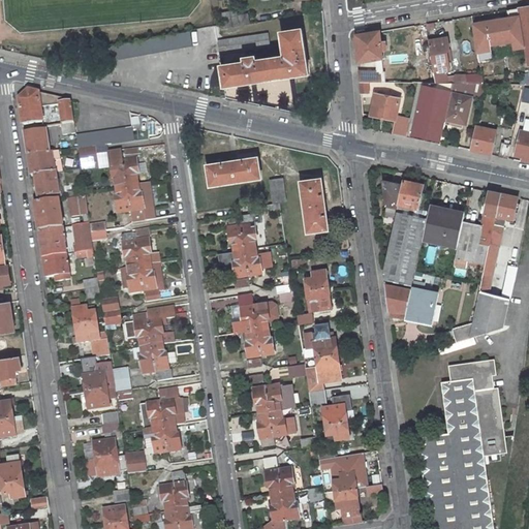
[(528,6),(519,8),(525,48),(528,65),(528,64),(528,6)]
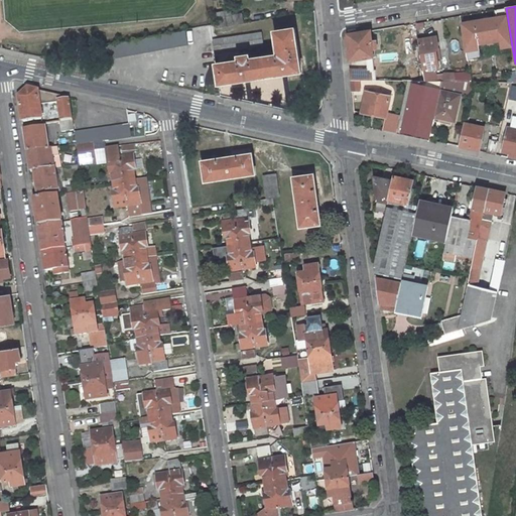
[(462,24),(468,60),(481,58),(479,44),(500,40),(501,47),(512,46),(506,8),(495,10),(496,18),(489,19),(489,17),(483,18),(483,20),(462,24)]
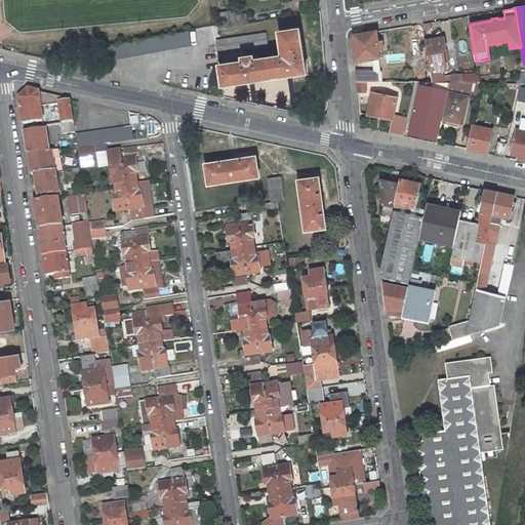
[(223,86),(307,74),(300,31),(300,30),(280,33),(283,56),(254,61),(253,56),(243,58),(243,63),(219,66),(223,86)]
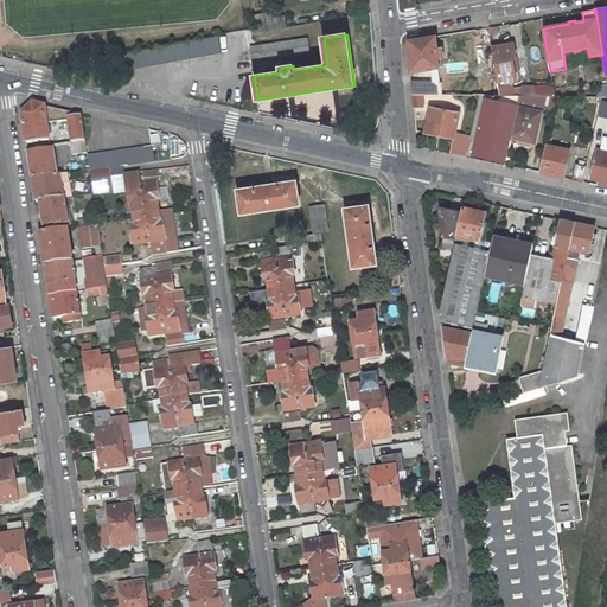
[(436,36),(409,40),(411,71),(439,68),(438,58),(443,58),(442,48),(438,49),(436,36)]
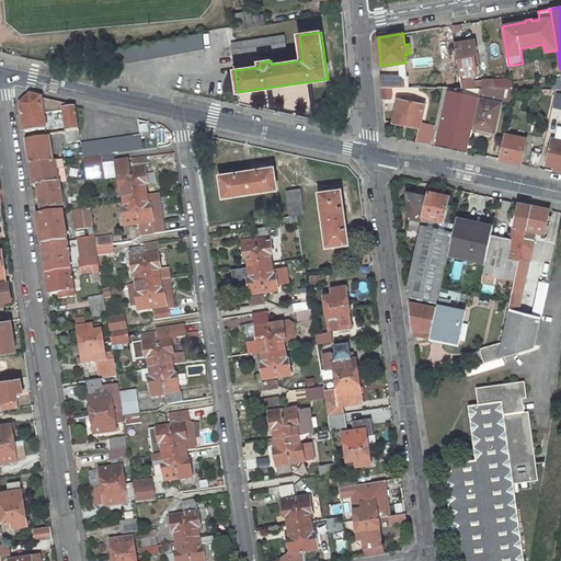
[(117,66),(205,49),(202,34),(114,50),(117,66)]
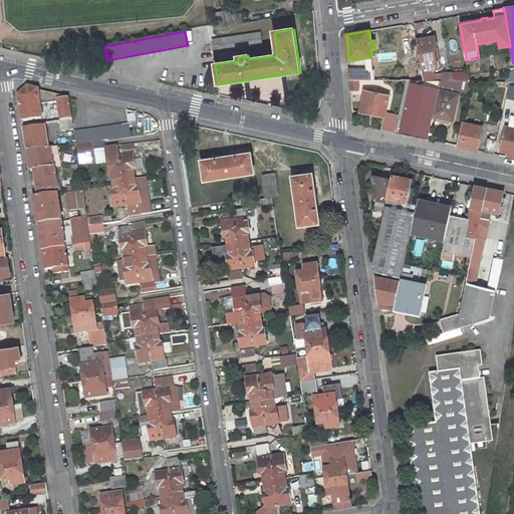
[(261,32),(212,39),(213,44),(214,52),(263,44),(261,32)]
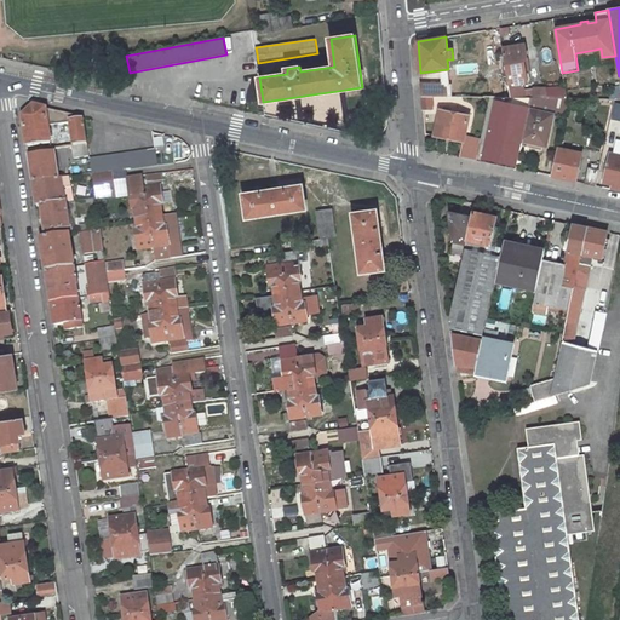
[(524,45),(503,49),(510,91),(511,97),(518,97),(532,98),(533,98),(533,89),(523,90),(523,82),(527,82),(530,78),(529,74),(526,70),(524,62),(527,58),(524,45)]
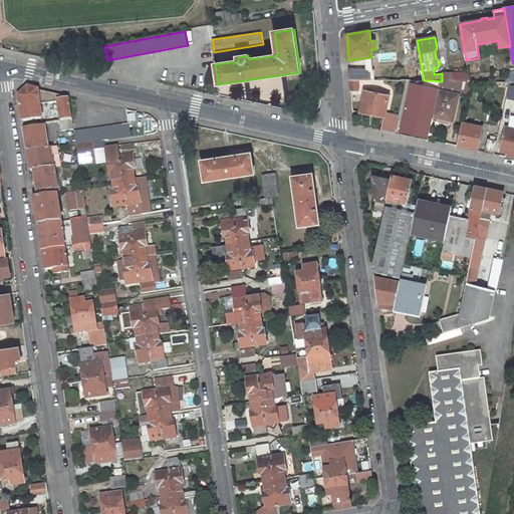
[(369,69),(349,69),(350,80),(358,80),(402,80),(402,79),(407,79),(407,80),(424,80),(423,75),(419,75),(419,68),(402,68),(402,75),(369,74),(369,69)]
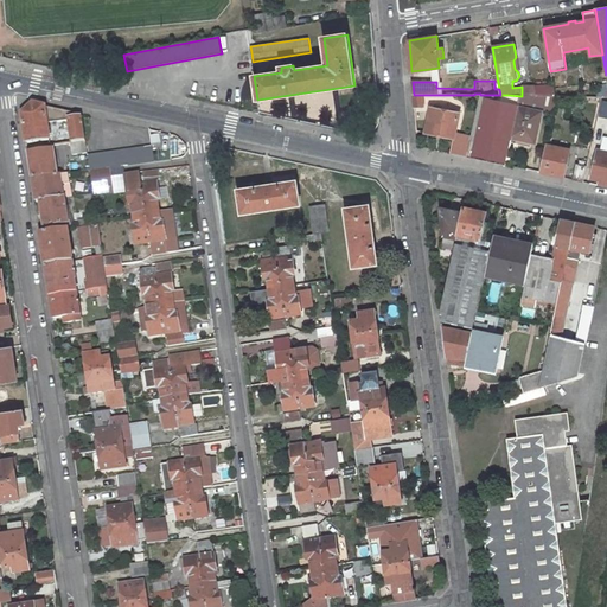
[(555,96),(553,84),(536,85),(537,96),(543,96),(555,96)]
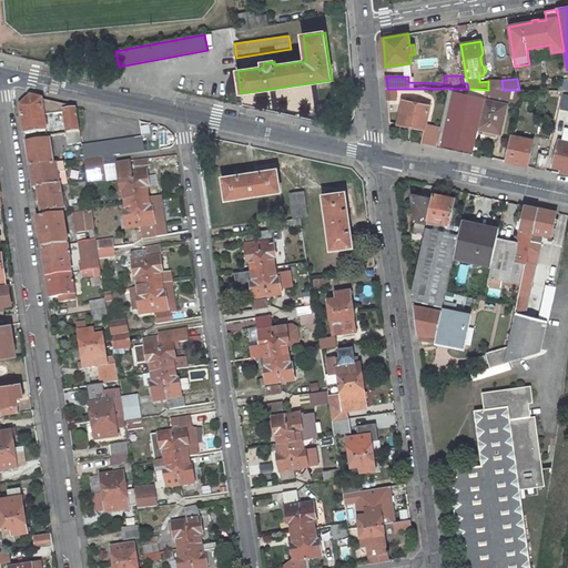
[(396,89),(387,89),(388,100),(396,100),(396,89)]
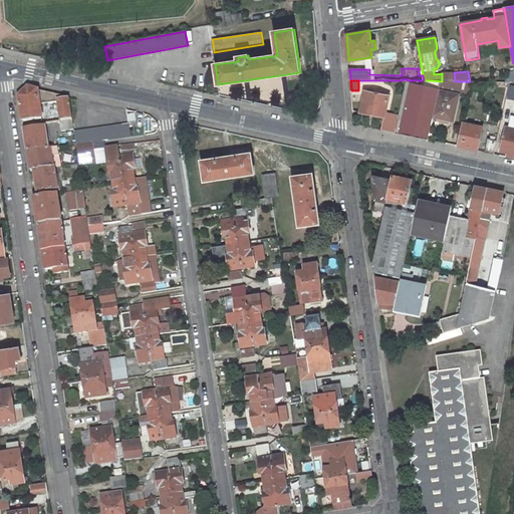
[(398,119),(396,133),(428,140),(429,134),(433,115),(438,91),(439,89),(428,87),(430,80),(424,80),(407,80),(398,119)]
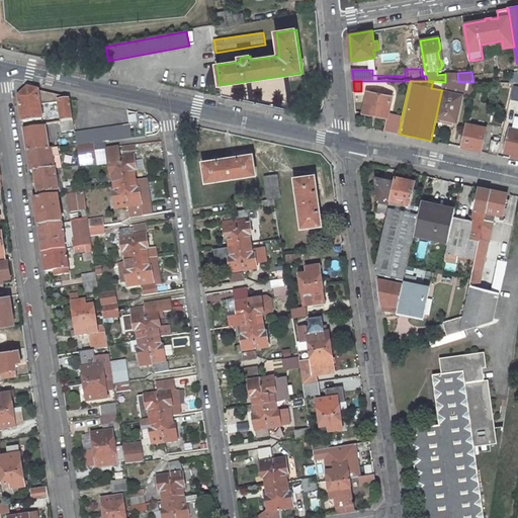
[(441,92),(436,116),(453,120),(456,110),(458,110),(461,96),(460,96),(463,82),(458,82),(445,82),(444,82),(442,90),(441,92)]
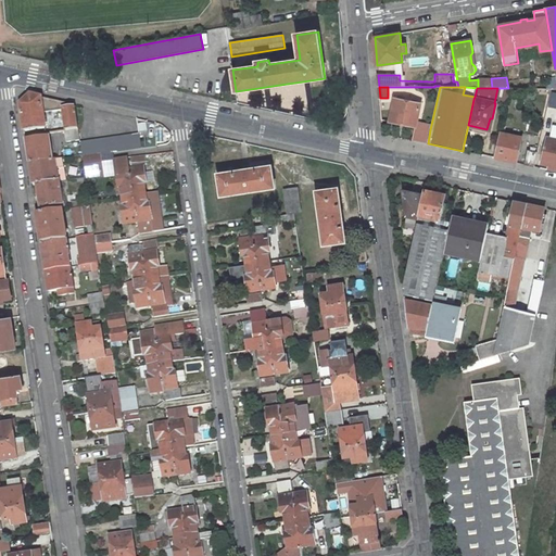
[(21,105),(25,137),(26,137),(66,131),(78,129),(75,105),(30,96),(21,105)]
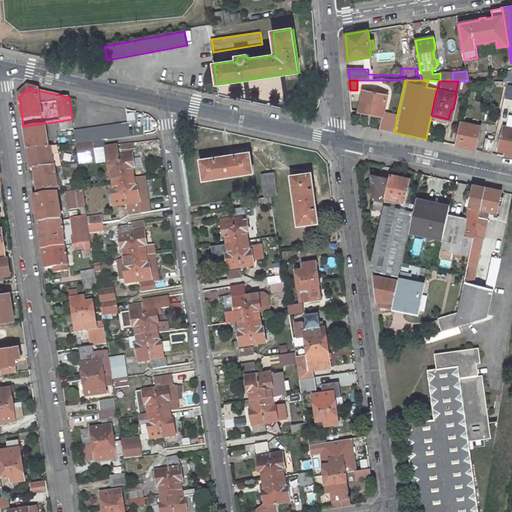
[(363,91),(359,112),(382,117),(380,129),(394,132),(396,119),(383,117),(387,96),(363,91)]
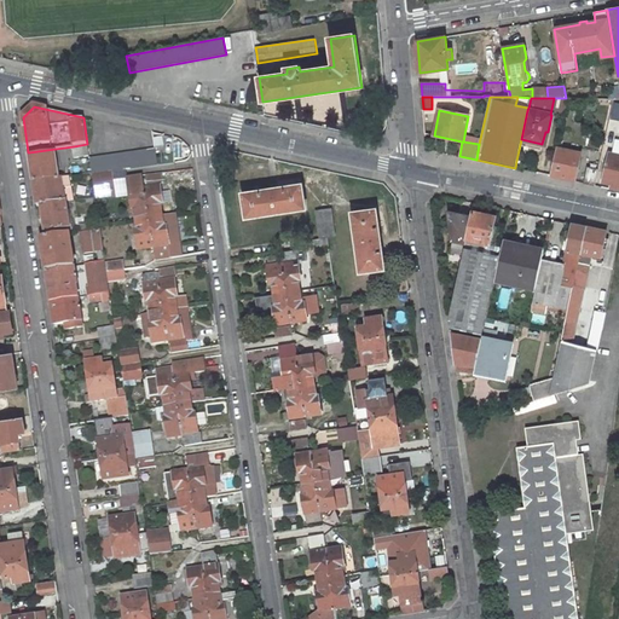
[(618,131),(608,129),(605,145),(614,148),(618,131)]
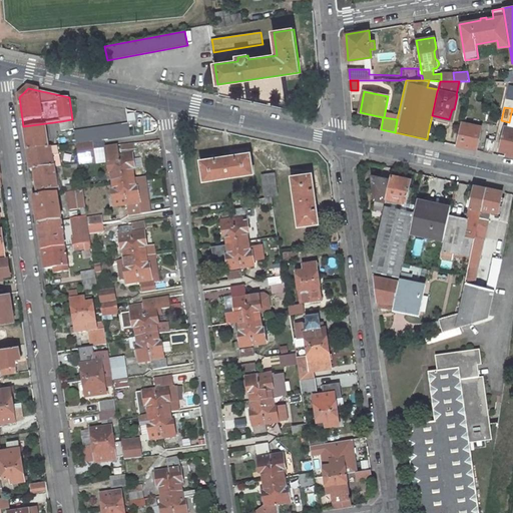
[(481,126),(461,122),(456,145),(475,150),(481,126)]
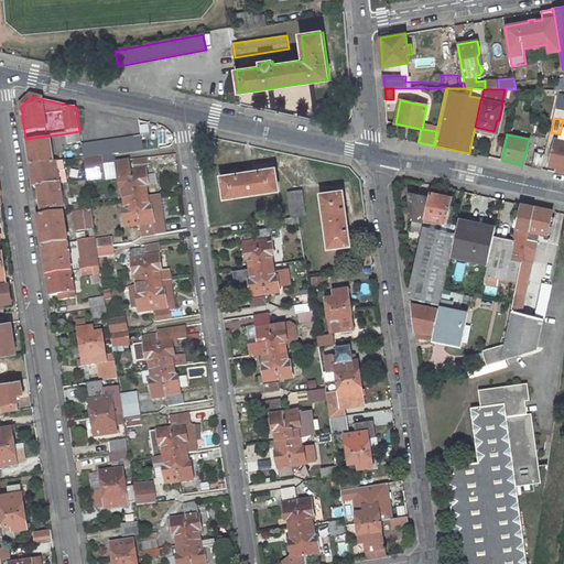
[(141,136),(82,144),(85,160),(101,156),(144,151),(141,136)]
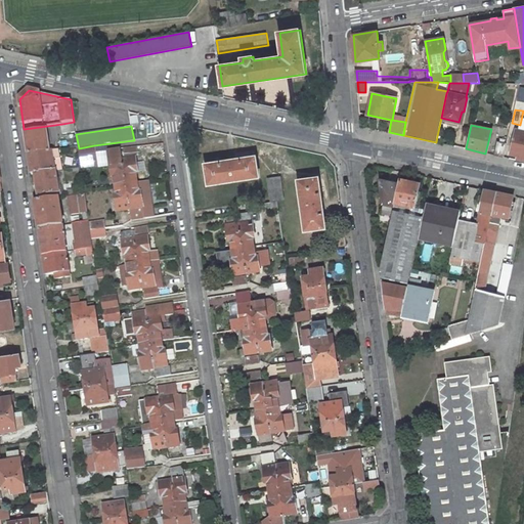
[(26,132),(29,155),(48,151),(45,130),(26,132)]
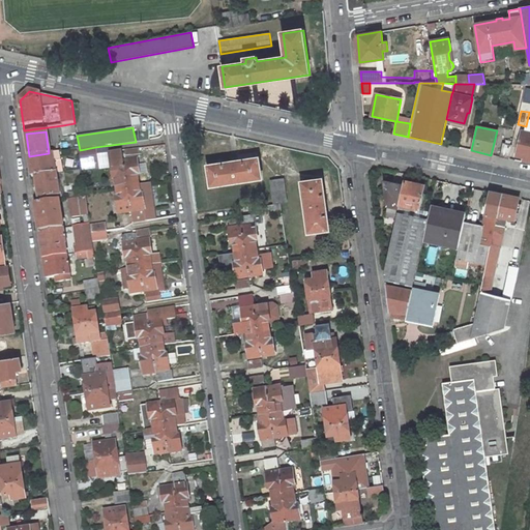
[(529,133),(525,133),(522,131),(516,156),(524,158),(523,162),(529,163),(529,133)]
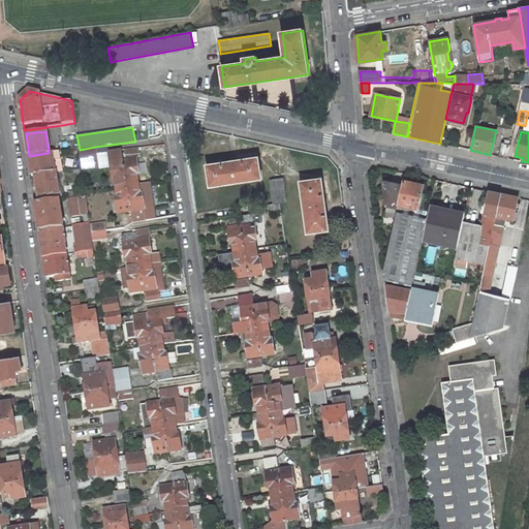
[(511,145),(502,143),(499,156),(508,158),(511,145)]
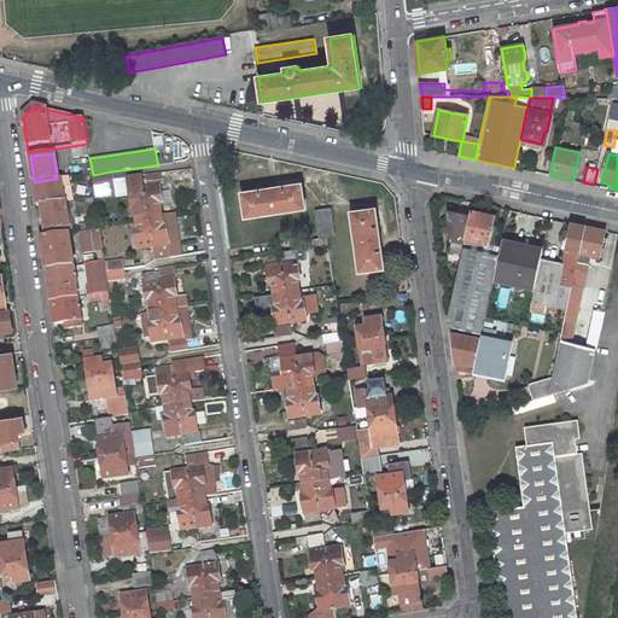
[(111,172),(93,175),(95,193),(114,191),(111,172)]
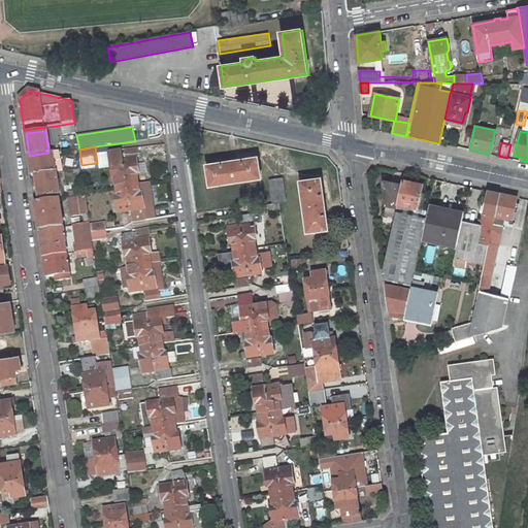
[(139,147),(125,150),(126,158),(140,156),(139,147)]
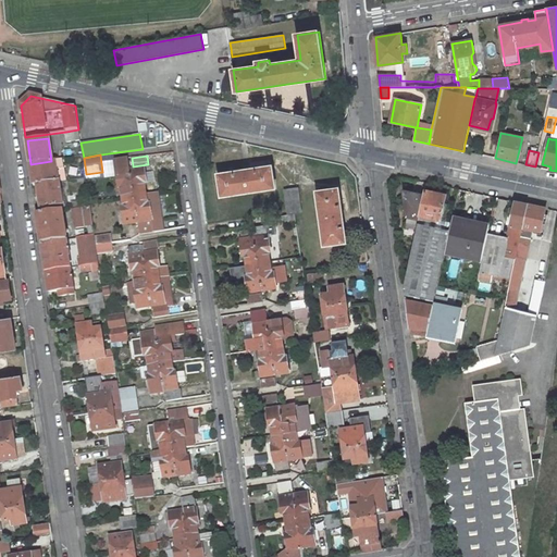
[(115,162),(119,188),(121,187),(123,198),(134,196),(131,170),(130,160),(115,162)]
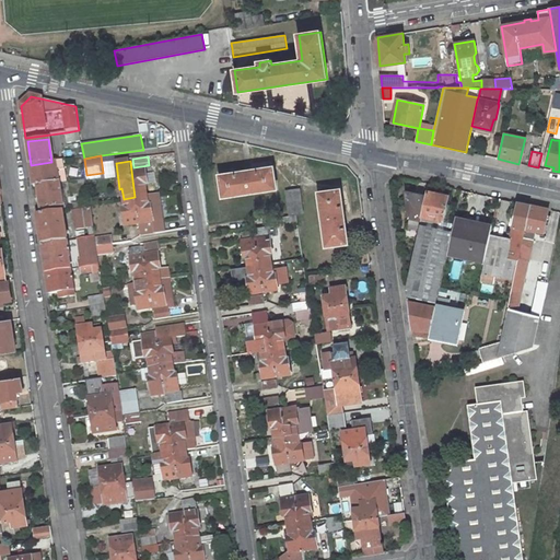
[(51,162),(31,165),(34,187),(38,186),(56,184),(51,162)]
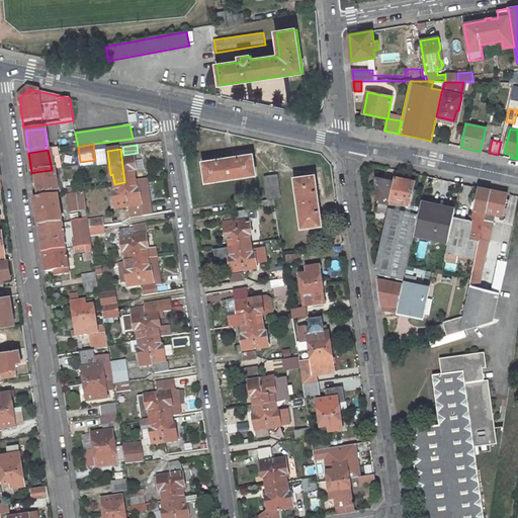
[(253,155),(202,162),(205,182),(256,175),(253,155)]
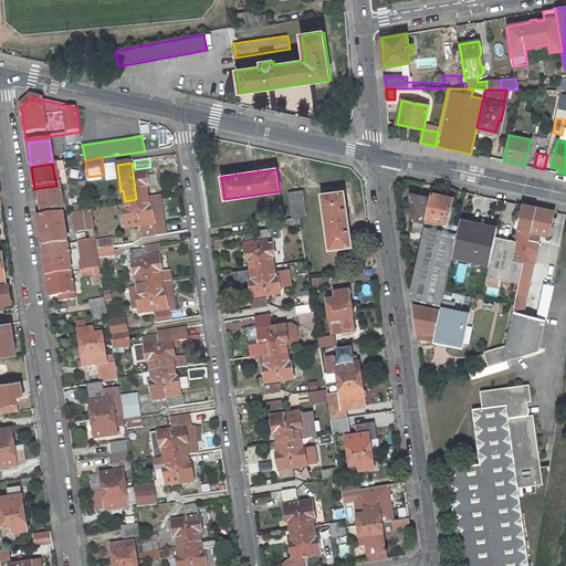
[(146,170),(133,173),(136,199),(148,197),(147,187),(149,187),(146,170)]
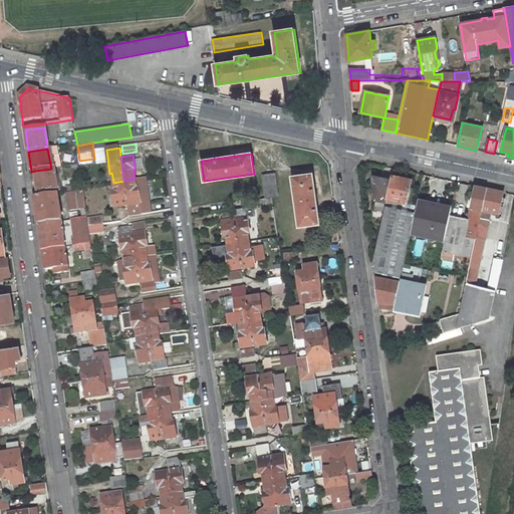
[(51,169),(35,171),(38,193),(58,190),(54,168),(51,169)]
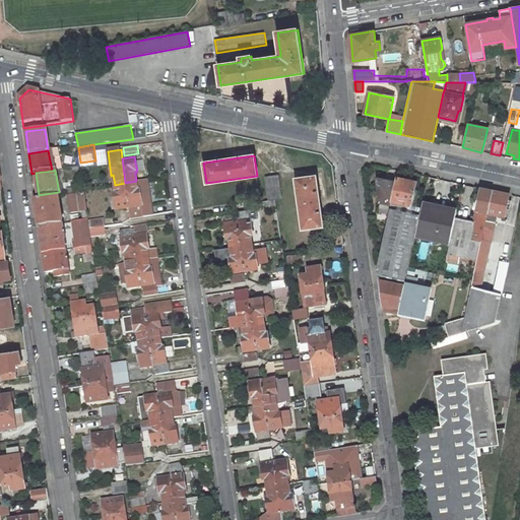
[(269,200),(281,198),(278,175),(265,177),(269,200)]
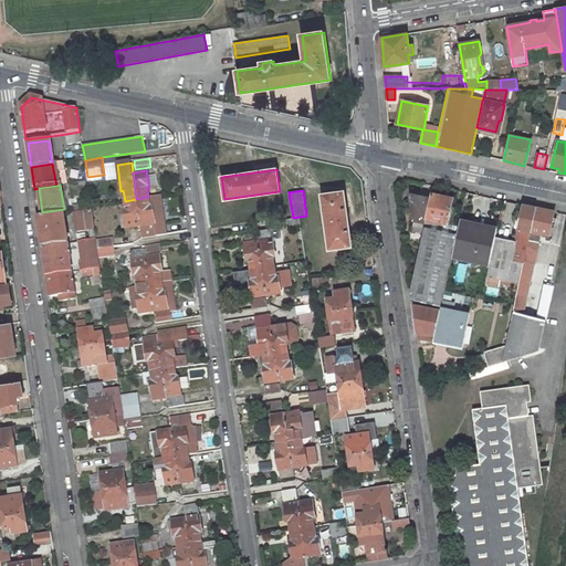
[(322,195),(329,250),(352,247),(344,191),(322,195)]
